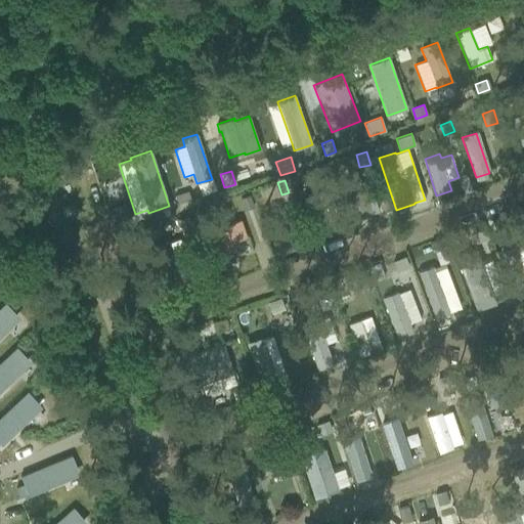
[(379,212),(368,183),(343,191),(354,221),(379,212)]
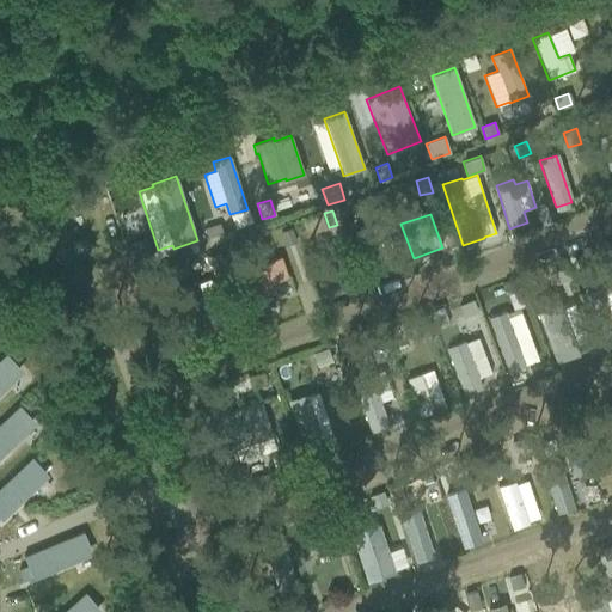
[(219,224),(204,228),(210,245),(225,240),(219,224)]
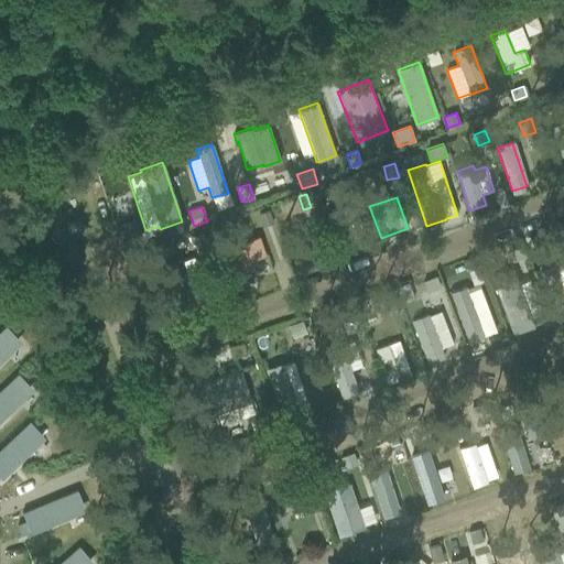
[(268,210),(258,214),(262,227),(272,223),(268,210)]
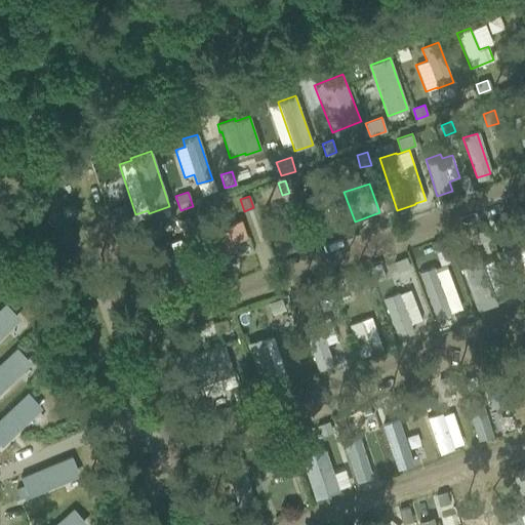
[(330,230),(319,196),(304,200),(317,240),(331,235),(330,230)]
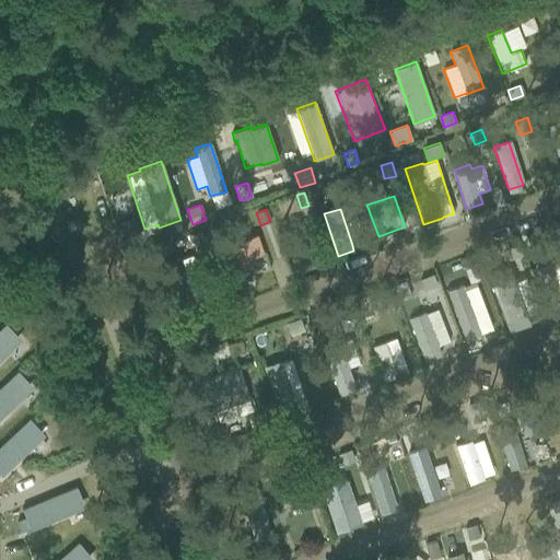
[(133,218),(119,222),(125,238),(139,233),(133,218)]
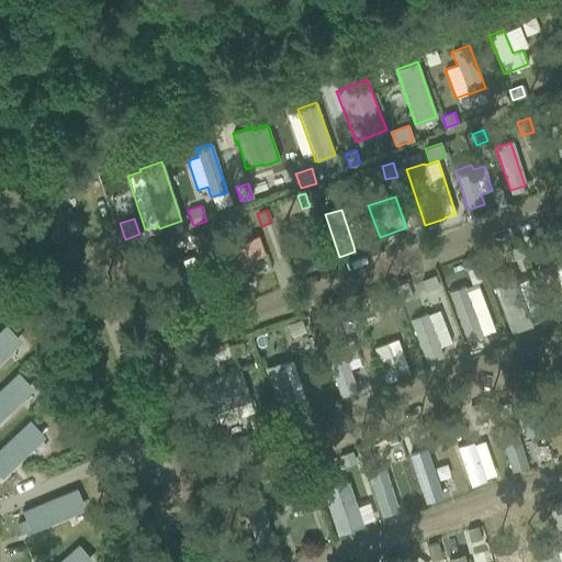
[(201,232),(188,236),(191,246),(204,240),(201,232)]
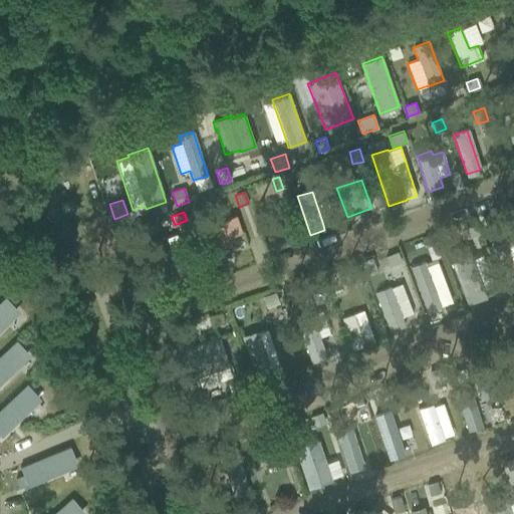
[(226,238),(242,233),(236,215),(205,226),(213,249),(228,244),(226,238)]
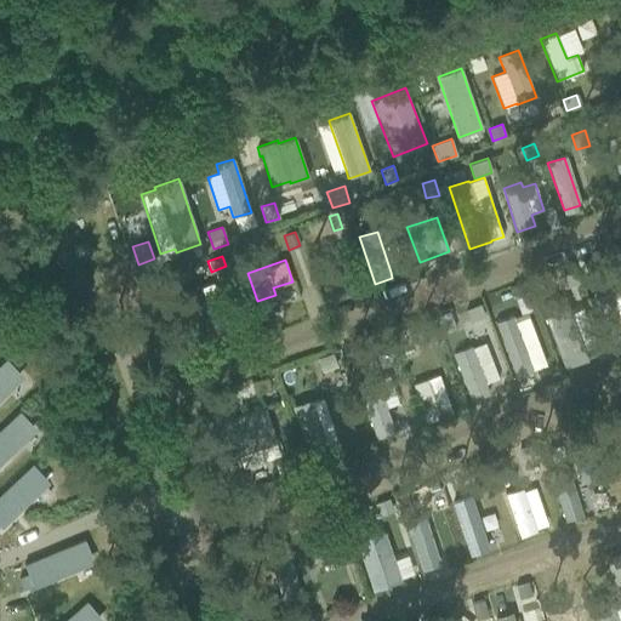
[(573,267),(558,272),(564,288),(579,283),(573,267)]
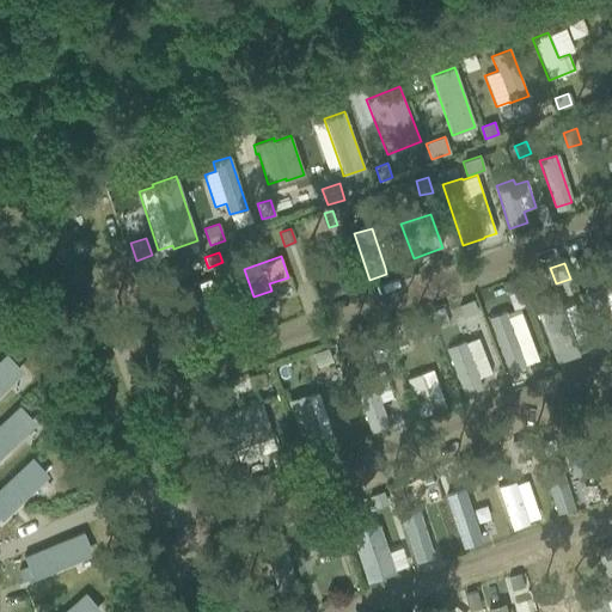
[(519,277),(503,282),(507,294),(522,289),(519,277)]
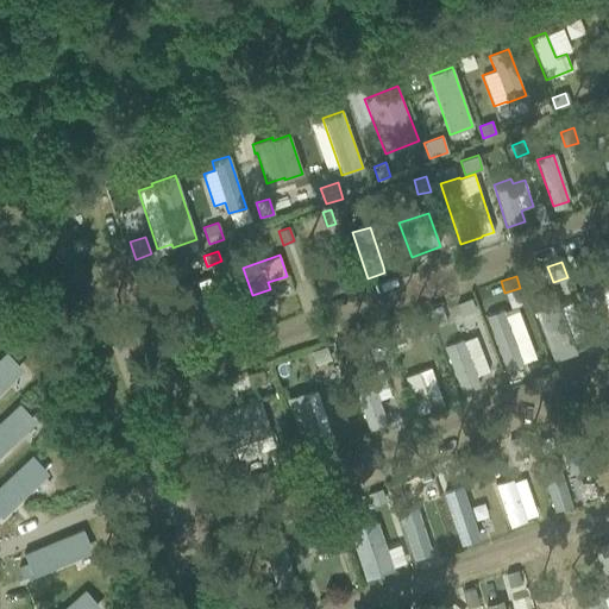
[(608,313),(600,287),(582,293),(597,337),(608,332),(608,313)]
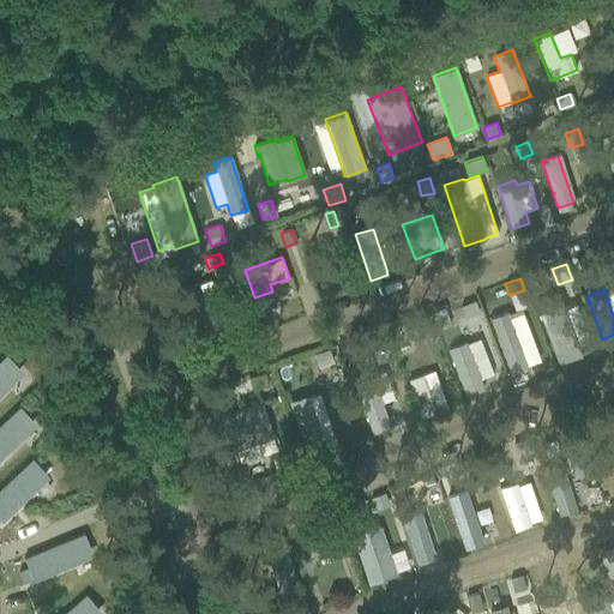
[(577,345),(564,309),(557,290),(534,299),(558,363),(581,355),(577,345)]
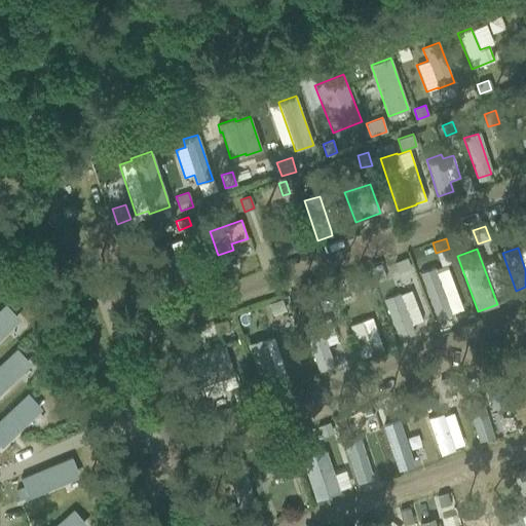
[(407,258),(395,263),(399,273),(411,268),(407,258)]
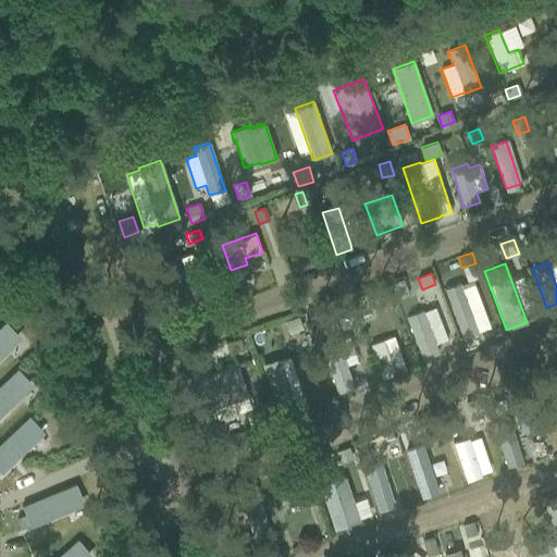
[(0,282),(0,301),(10,294),(0,282)]
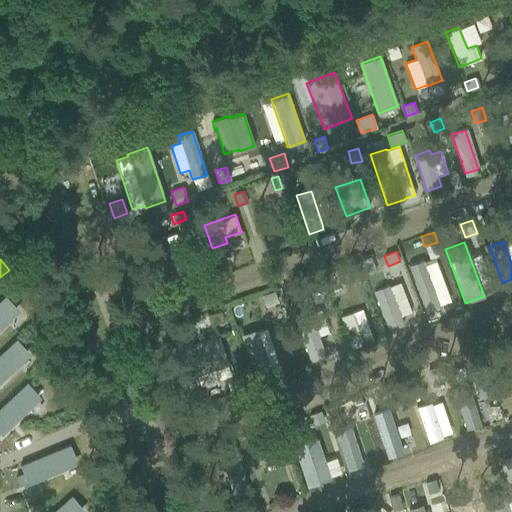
[(439,305),(425,265),(423,260),(408,266),(425,311),(440,306),(439,305)]
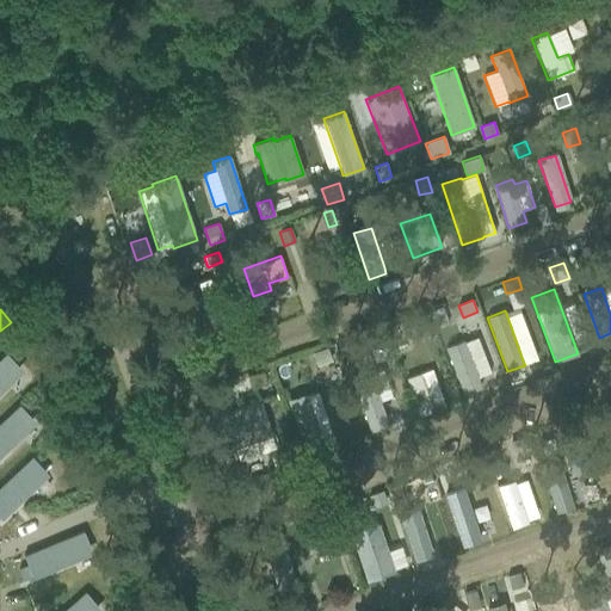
[(378,331),(365,335),(369,347),(383,343),(378,331)]
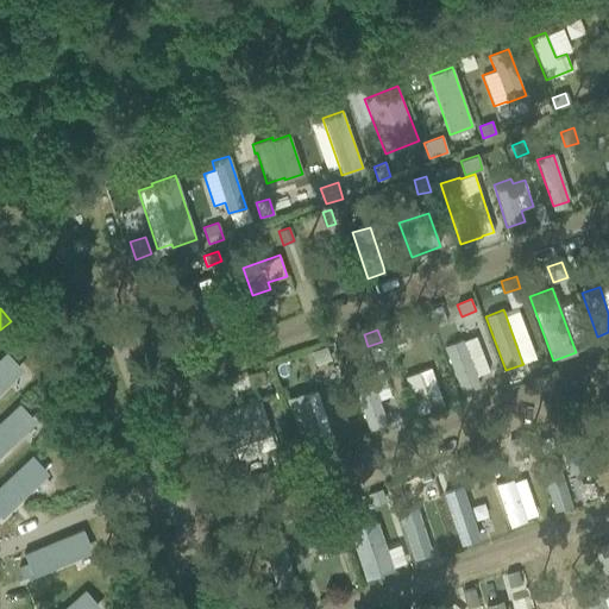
[(476,376),(463,341),(462,339),(444,346),(462,393),(479,385),(476,376)]
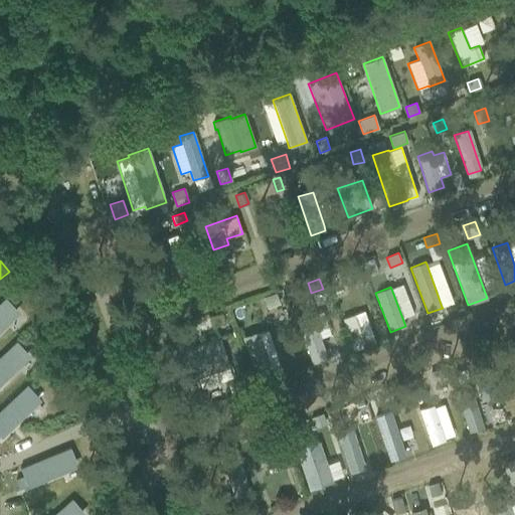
[(278,293),(263,298),(267,310),(282,304),(278,293)]
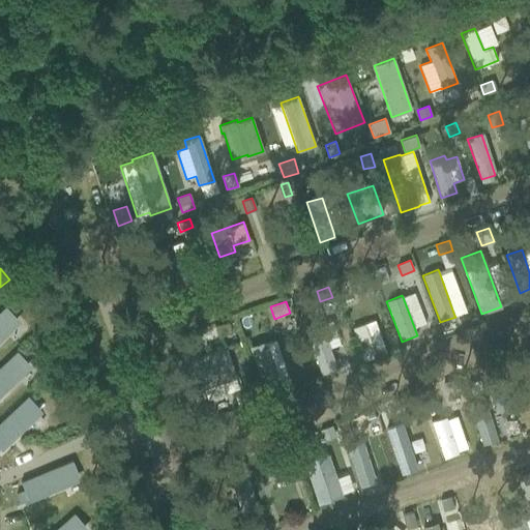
[(5,306),(0,311),(0,341),(20,322),(5,306)]
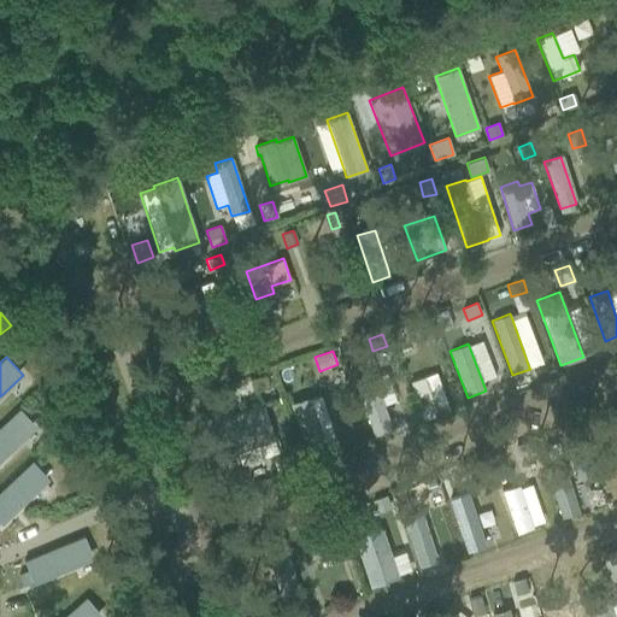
[(265,376),(252,380),(254,391),(268,387),(265,376)]
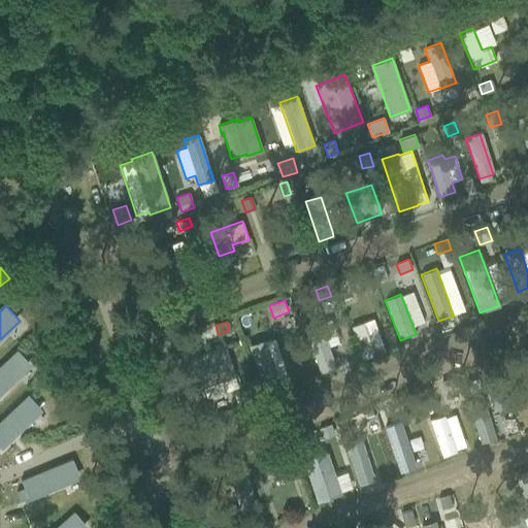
[(374,354),(363,323),(351,327),(362,360),(374,356),(374,354)]
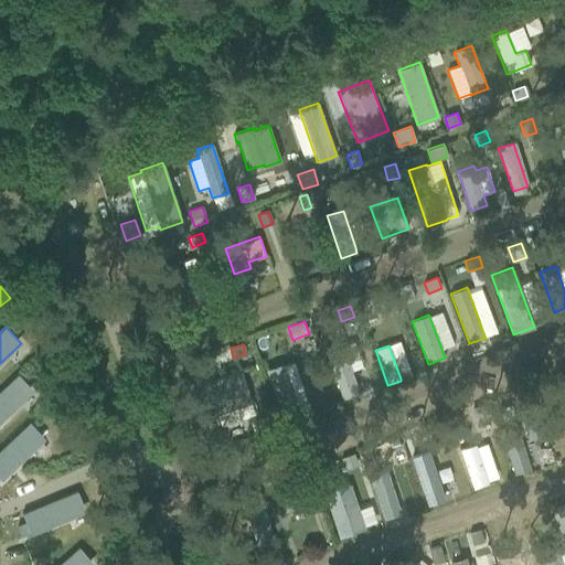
[(351,371),(343,347),(327,352),(342,398),(359,393),(351,371)]
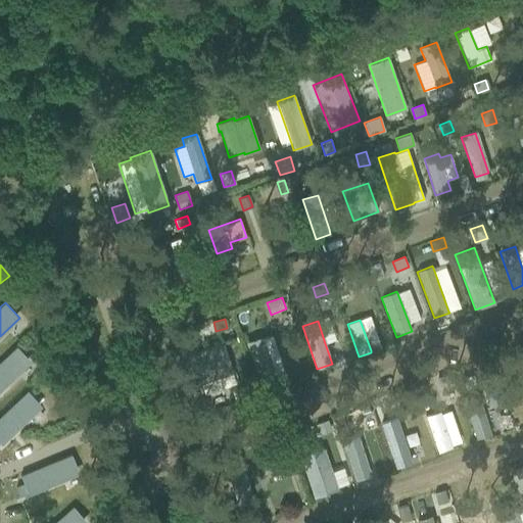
[(333,363),(343,360),(333,326),(322,329),(333,363)]
